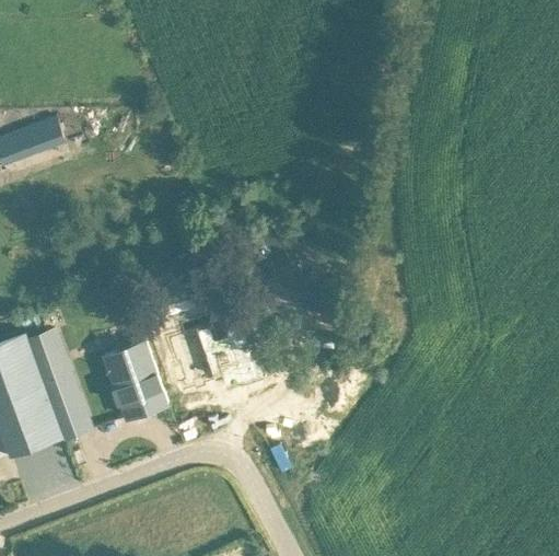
[(72,114),(10,135),(19,160),(80,139),(72,114)]
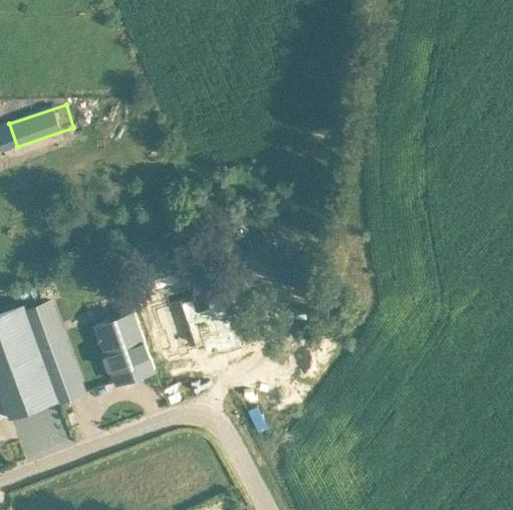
[(239,218),(211,228),(219,250),(247,240),(243,229),(245,228),(254,251),(267,246),(256,215),(243,220),(244,223),(241,224),(239,218)]
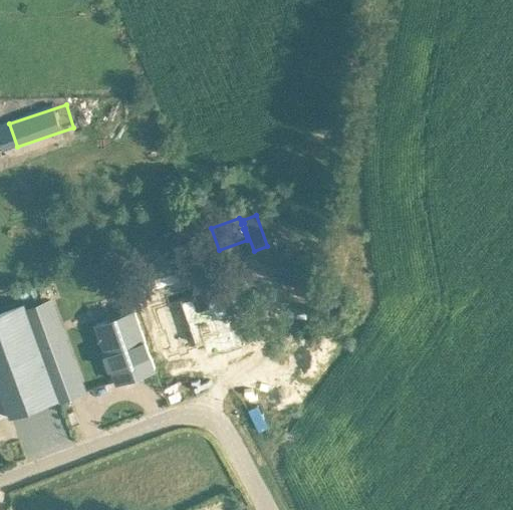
[(217,292),(152,313),(168,361),(204,349),(207,358),(242,347),(228,303),(221,305),(217,292)]
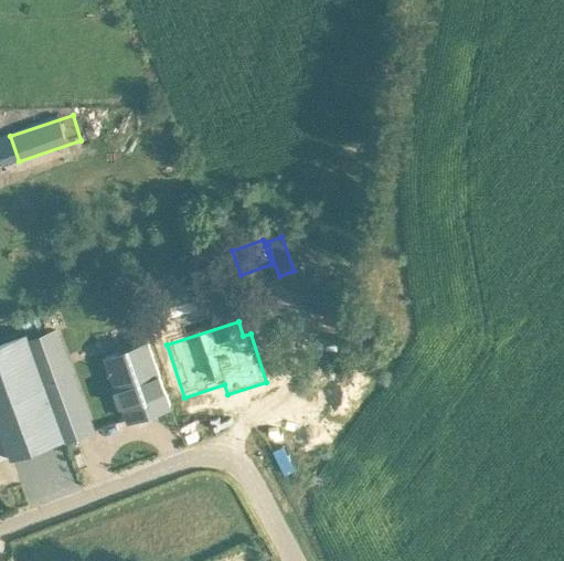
[(57,329),(27,340),(40,377),(64,443),(91,434),(95,432),(57,329)]
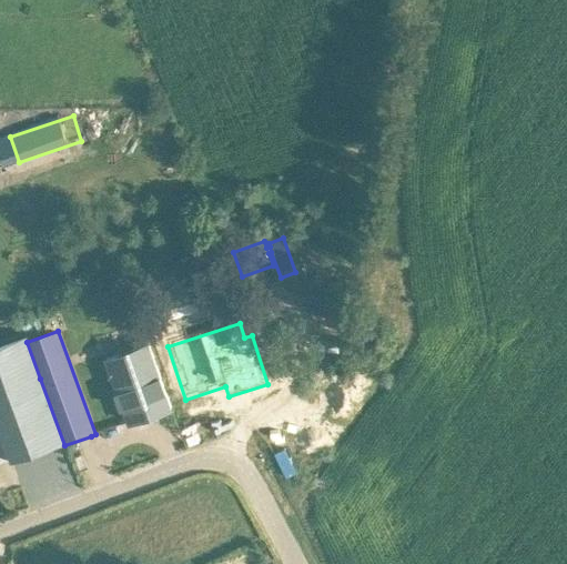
[(24,338),(0,346),(0,433),(1,433),(10,461),(10,463),(64,445),(40,379),(27,342),(24,338)]
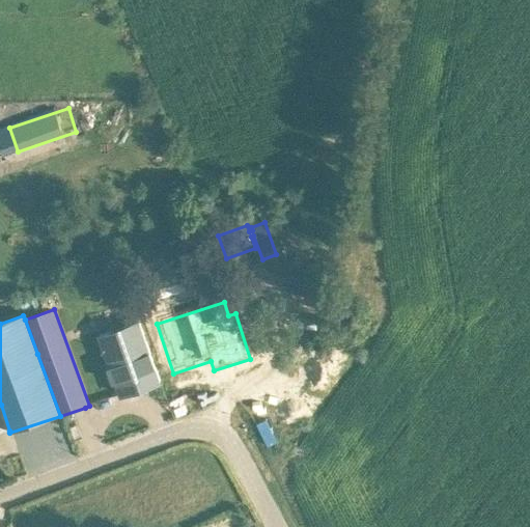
[(109,367),(107,368),(112,384),(114,383),(119,396),(133,392),(135,396),(147,392),(145,388),(159,383),(149,357),(138,324),(99,338),(109,367)]
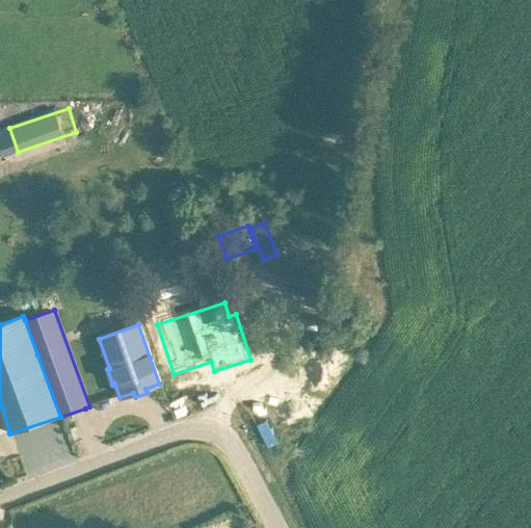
All buildings are outlined.
